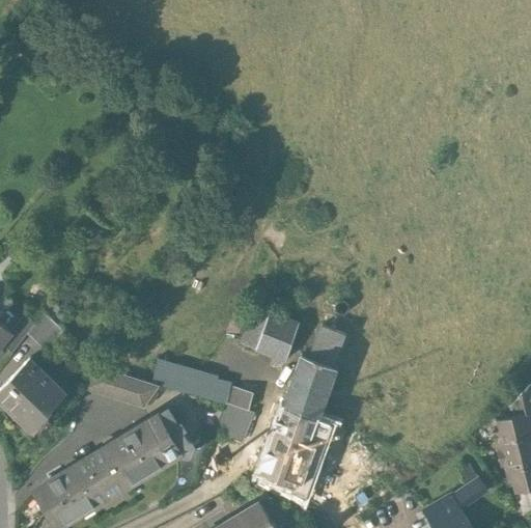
[(186,117),(177,111),(169,121),(178,128),(186,117)]
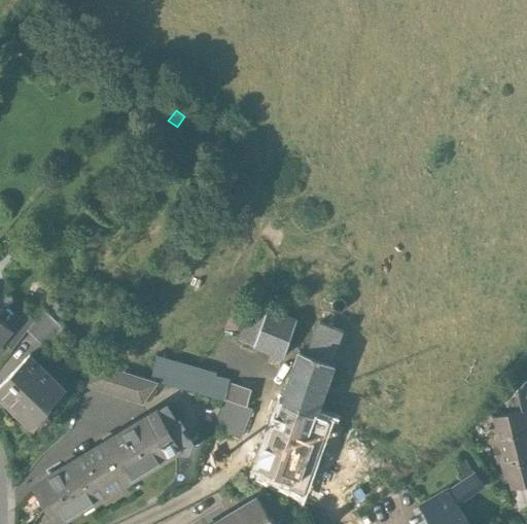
[(176,174),(166,166),(157,176),(168,183),(176,174)]
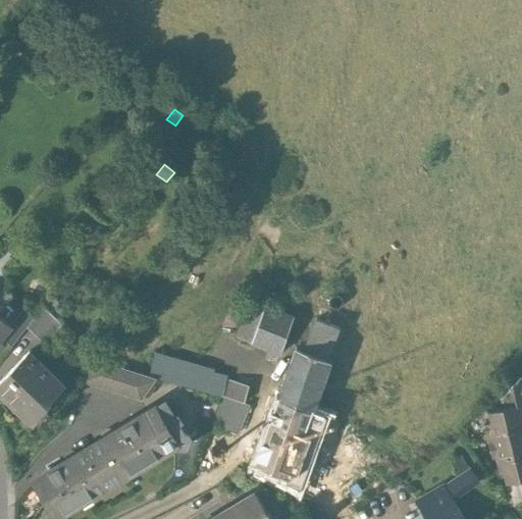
[(38,317),(29,329),(45,345),(65,323),(61,320),(67,308),(55,296),(46,306),(38,317)]
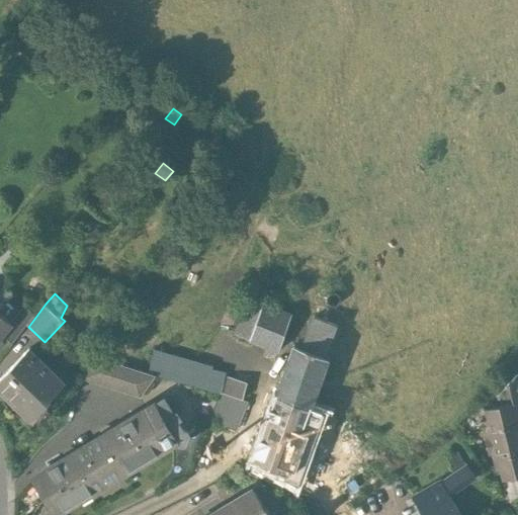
[(234,339),(278,354),(291,318),(247,303),(234,339)]
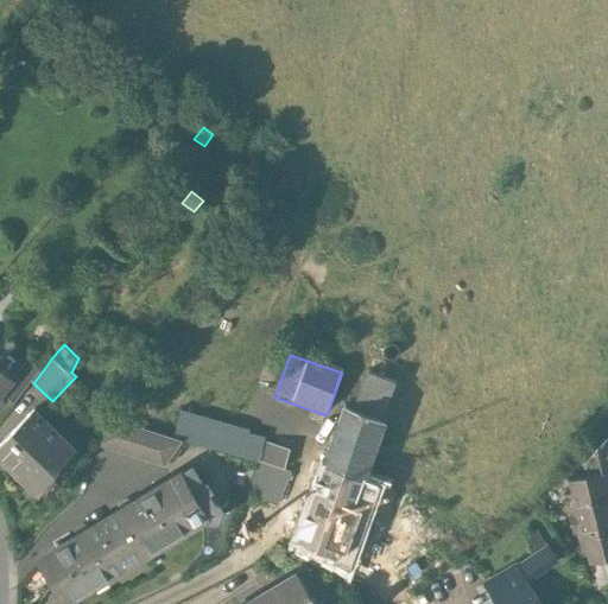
[(0,360),(0,401),(6,395),(20,377),(0,360)]
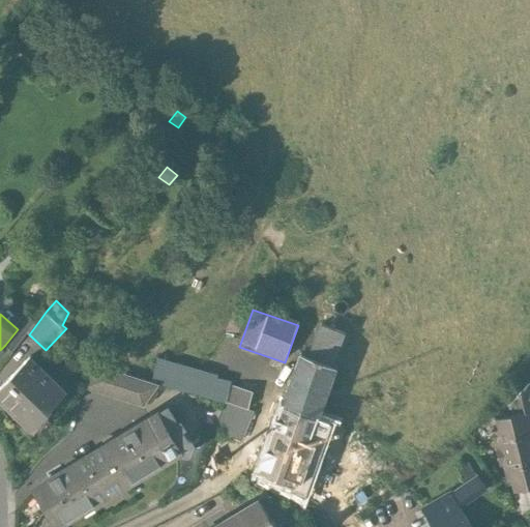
[(30,316),(18,329),(5,345),(15,352),(29,334),(38,322),(30,316)]
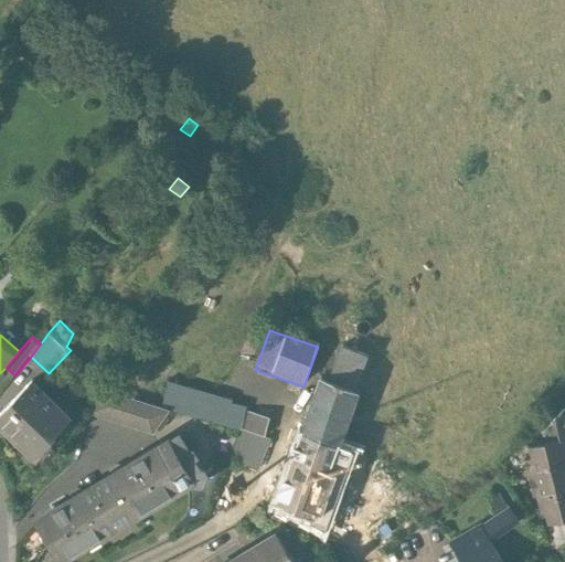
[(366,360),(342,350),(329,383),(354,393),(366,360)]
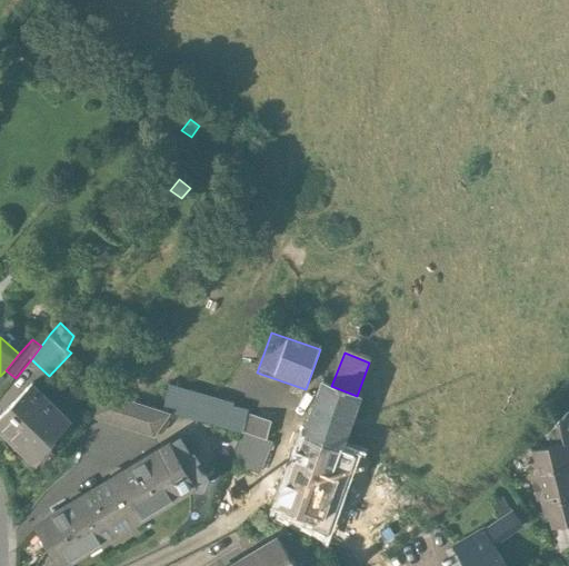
[(77,416),(40,379),(0,419),(0,423),(39,462),(68,433),(63,429),(77,416)]
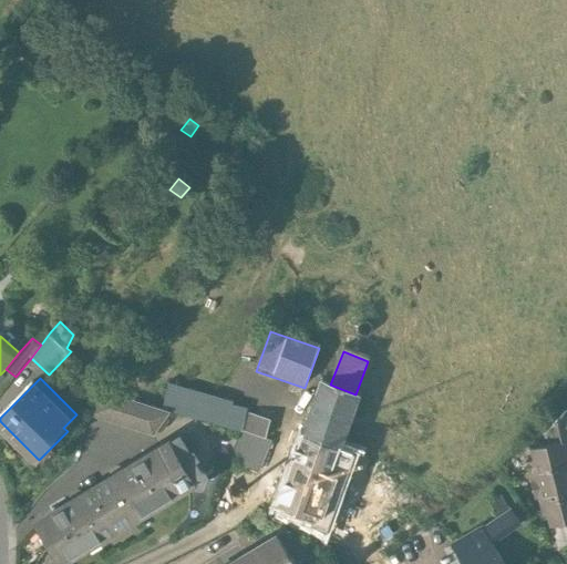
[(322,381),(306,436),(341,448),(359,396),(356,395),(330,385),(322,381)]
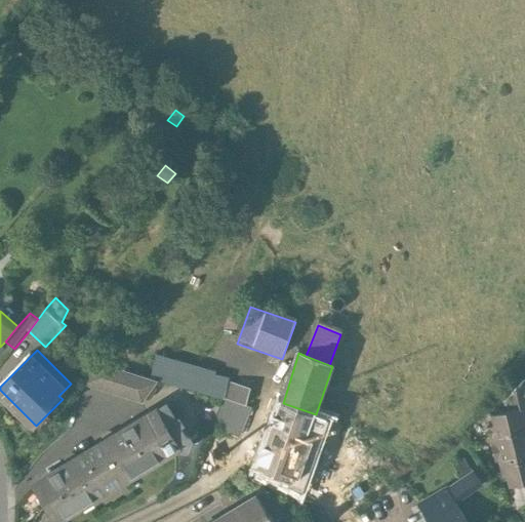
[(232,377),(218,374),(218,371),(158,354),(151,377),(161,380),(225,399),(230,383),(232,377)]
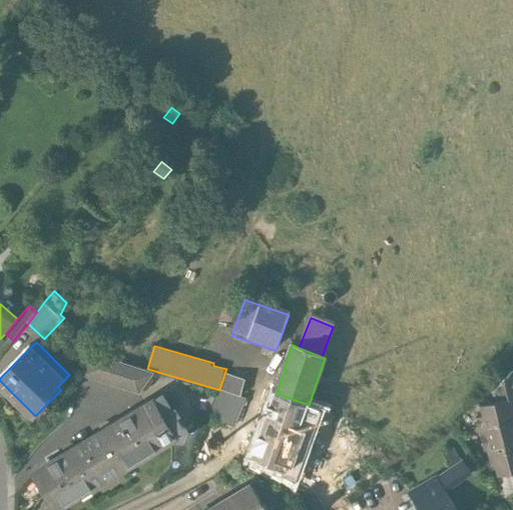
[(147,369),(97,354),(82,374),(142,393),(157,372),(147,369)]
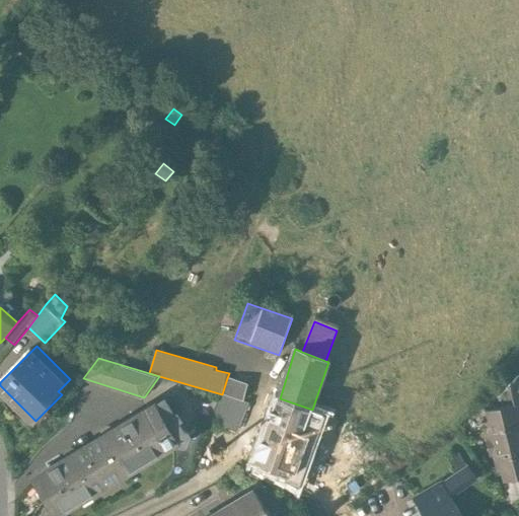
[(486,422),(478,424),(482,437),(518,428),(518,376),(497,401),(498,408),(484,412),(486,422)]
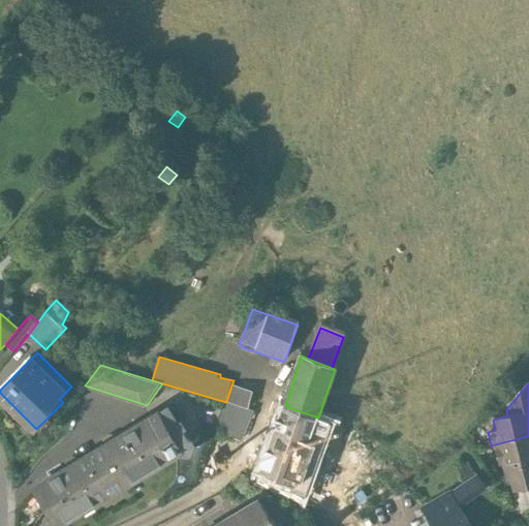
[(253,393),(231,385),(226,402),(249,409),(253,393)]
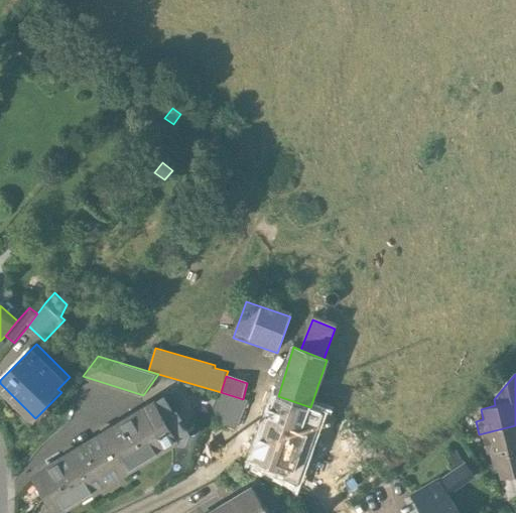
[(169,390),(160,394),(186,436),(182,439),(188,441),(192,438),(197,428),(195,423),(190,423),(185,414),(189,412),(183,403),(178,405),(169,390)]
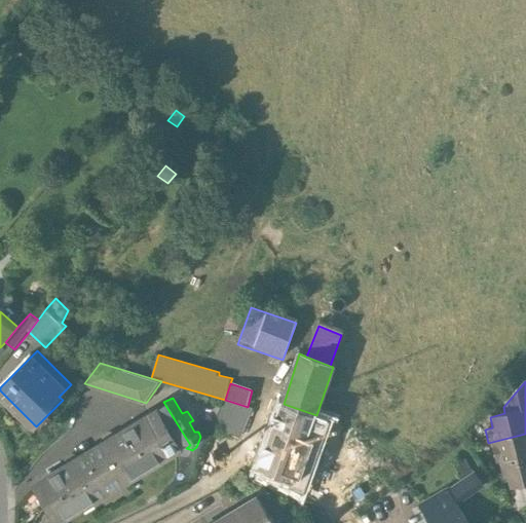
[(225,400),(215,428),(241,439),(254,408),(248,407),(225,400)]
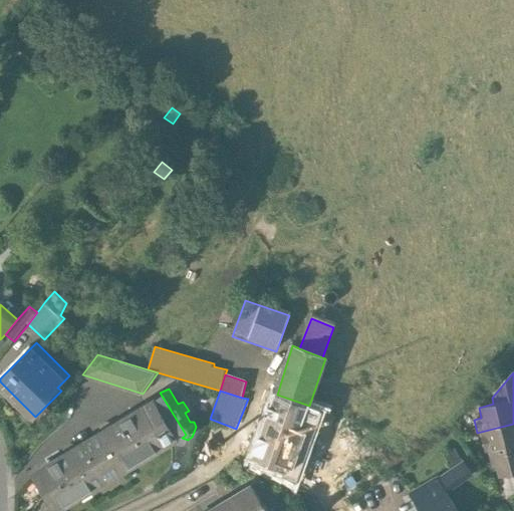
[(160,393),(97,432),(124,474),(182,438),(186,435),(160,393)]
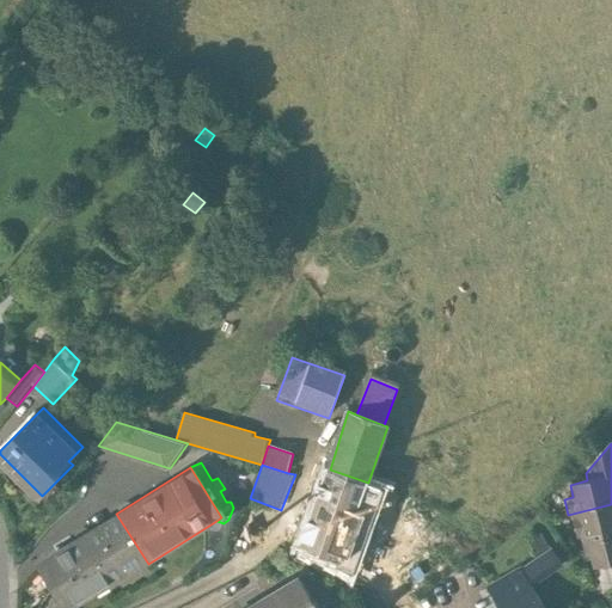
[(368,483),(330,470),(304,544),(349,560),(357,538),(349,535),(368,483)]
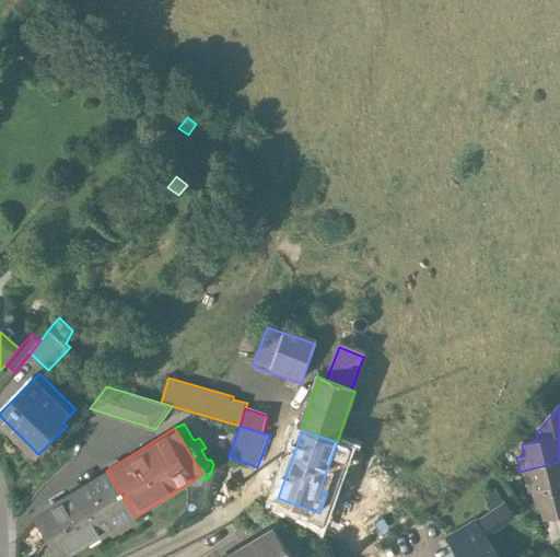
[(559,462),(520,472),(526,499),(533,497),(559,490),(559,462)]
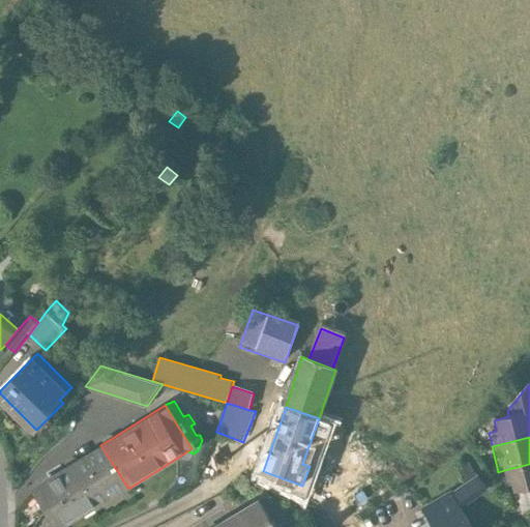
[(68,526),(128,489),(100,445),(36,486),(61,526),(68,526)]
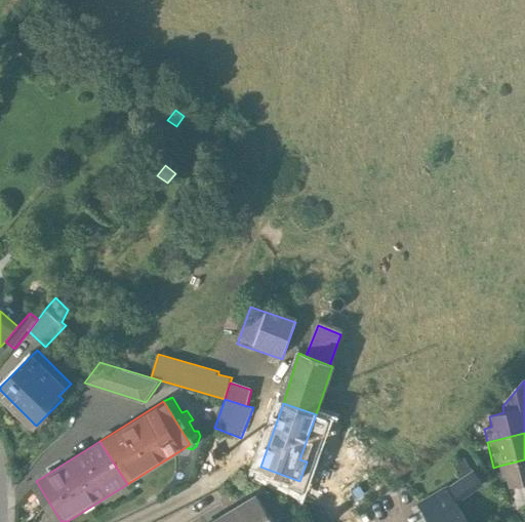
[(454,465),(461,475),(471,469),(463,458),(454,465)]
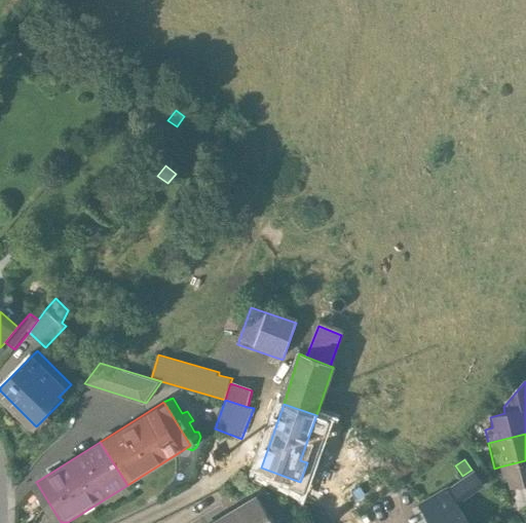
[(525,460),(500,467),(503,476),(506,475),(517,516),(525,513),(525,460)]
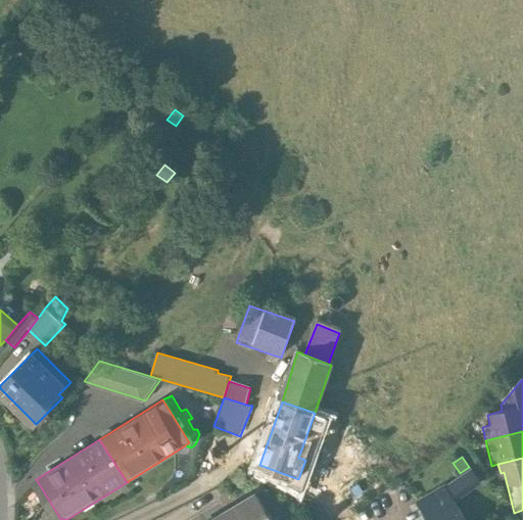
[(444,483),(455,502),(479,482),(469,467),(460,473),(444,483)]
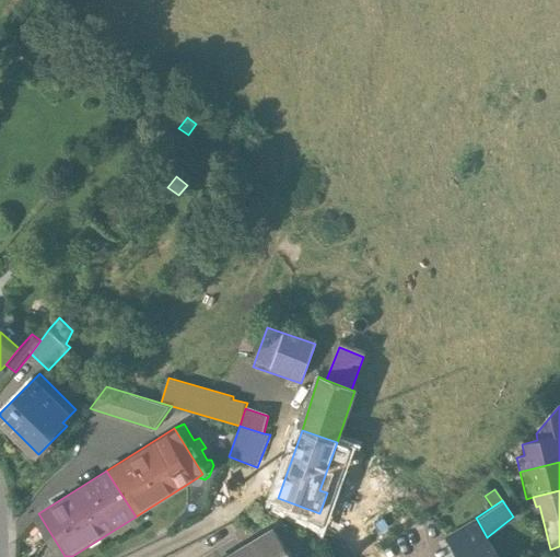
[(498,556),(487,537),(476,518),(443,537),(454,556),(498,556)]
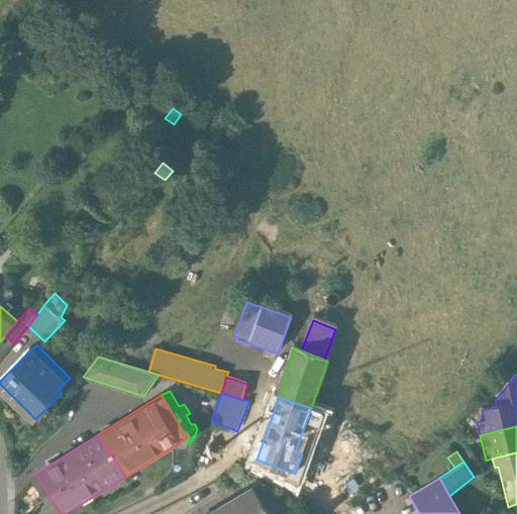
[(275,513),(256,485),(210,513),(275,513)]
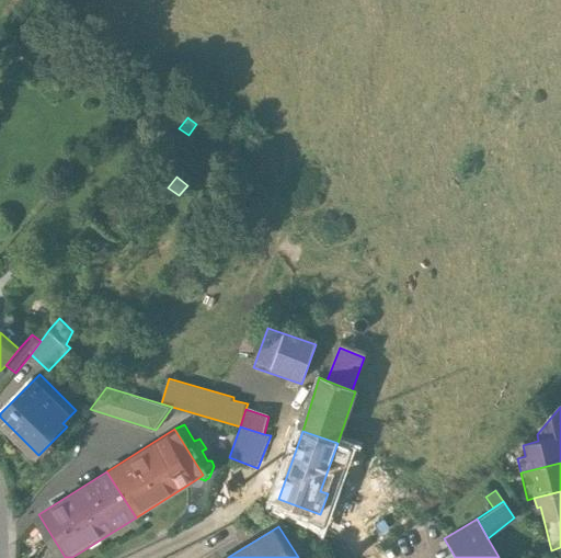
[(362,546),(355,556),(357,557),(367,557),(369,555),(388,542),(379,533),(362,546)]
